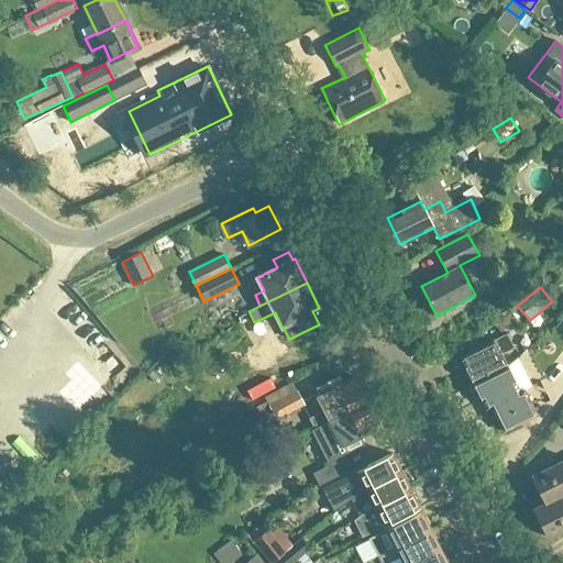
[(507,366),(500,354),(510,350),(503,335),(461,356),(466,365),(464,372),(466,376),(472,378),(474,382),(507,366)]
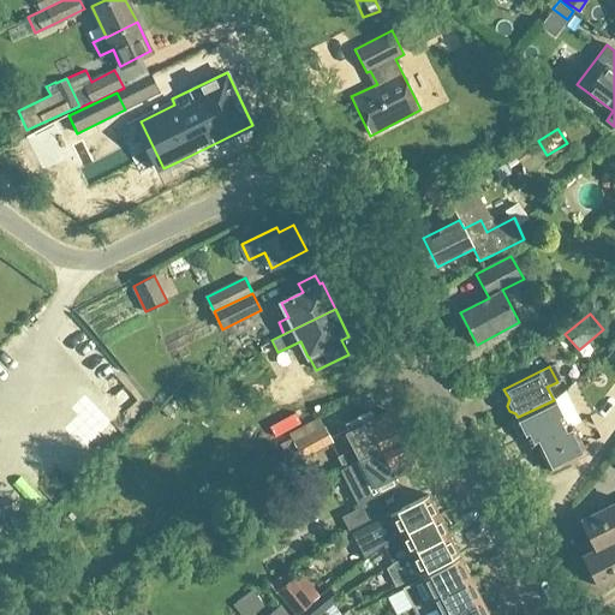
[(299,375),(278,387),(282,398),(305,386),(299,375)]
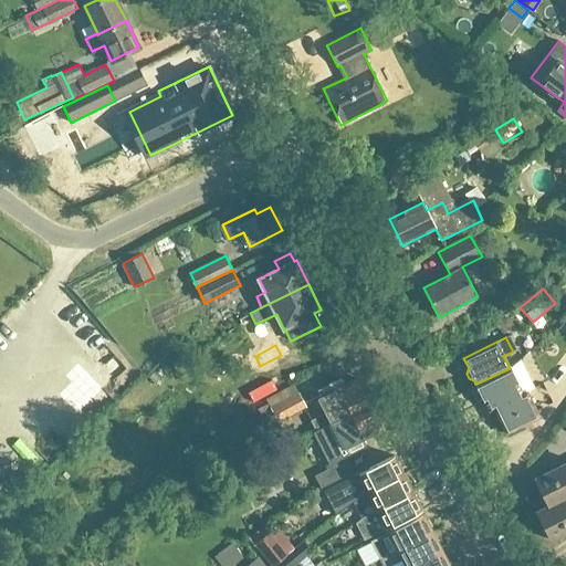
[(306,360),(305,359),(302,353),(286,360),(294,373),(304,365),(305,364),(305,363),(306,362),(306,360)]
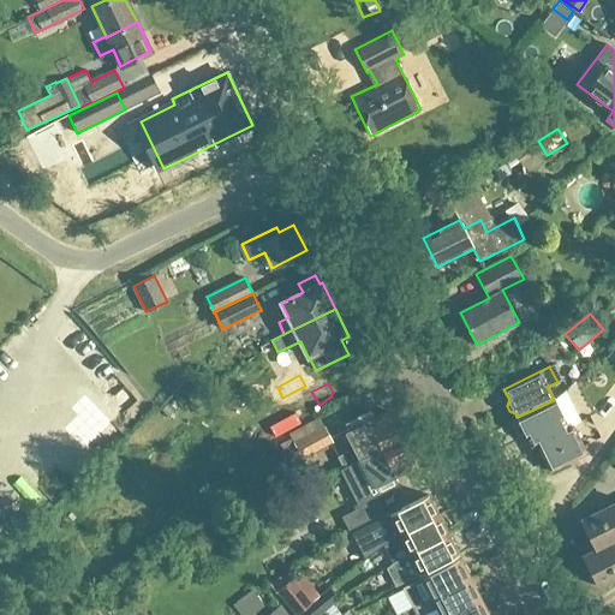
[(567,428),(554,400),(518,417),(519,421),(517,427),(520,431),(525,434),(532,447),(537,445),(537,443),(568,429),(567,428)]
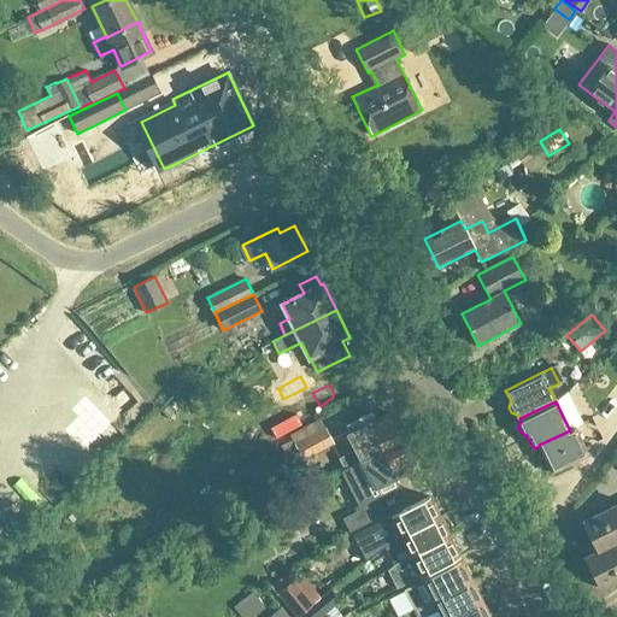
[(401,440),(388,413),(375,419),(371,411),(346,424),(350,432),(347,433),(356,450),(340,458),(345,468),(360,460),(401,440)]
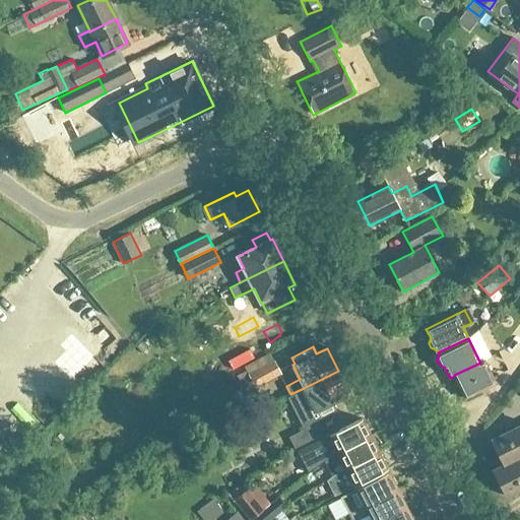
[(497,383),(484,360),(479,362),(480,363),(454,375),(454,376),(465,397),(464,398),(465,399),(497,383)]
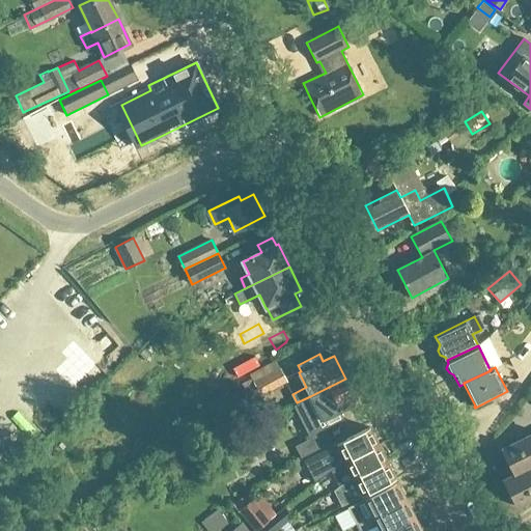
[(339,412),(357,402),(345,379),(310,396),(323,420),(325,419),(328,425),(342,418),(339,412)]
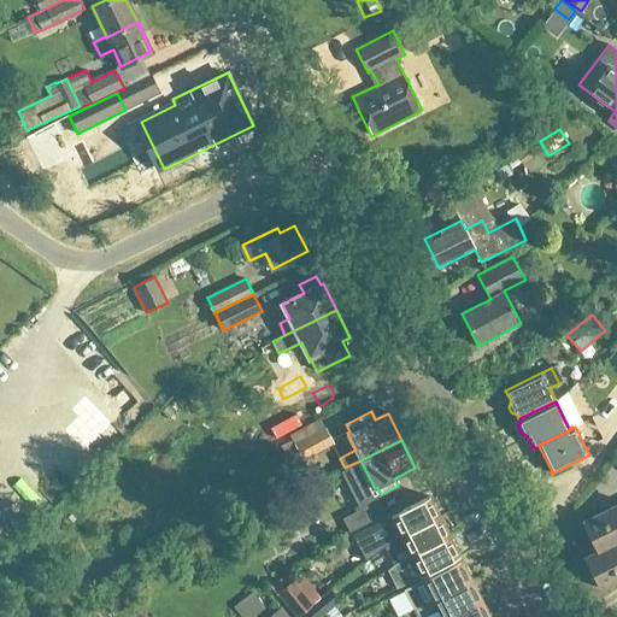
[(440,516),(430,497),(389,517),(364,530),(371,542),(397,529),(400,536),(440,516)]
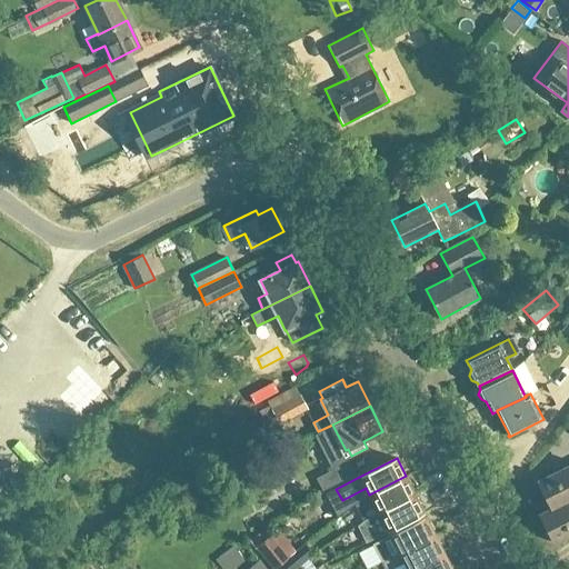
[(322,489),(350,476),(343,463),(316,477),(322,489)]
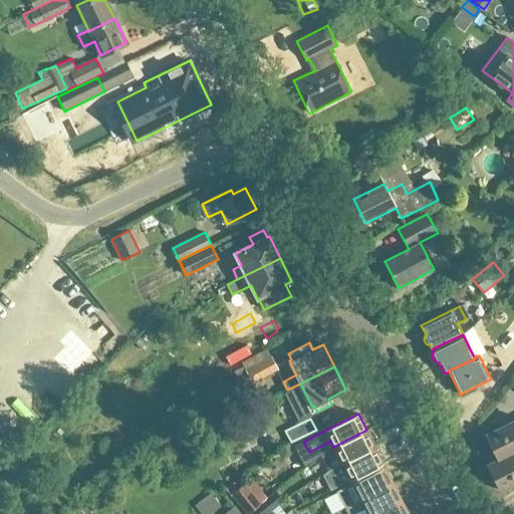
[(513,420),(486,435),(498,459),(498,460),(513,452),(513,420)]
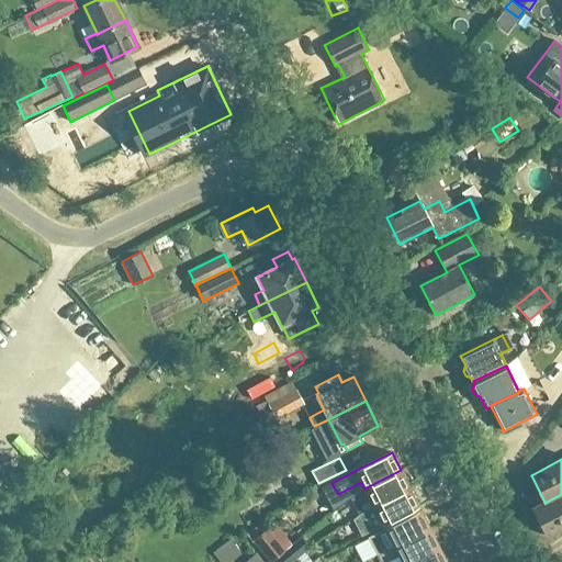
[(373,506),(409,487),(401,470),(364,489),(357,492),(349,497),(352,505),(358,515),(362,512),(373,506)]
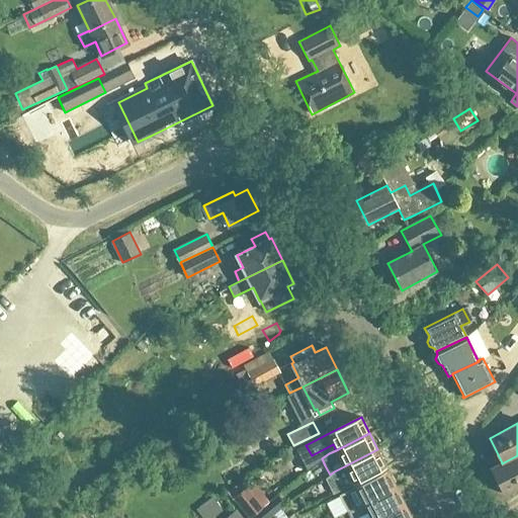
[(298,464),(310,460),(305,447),(294,450),(298,464)]
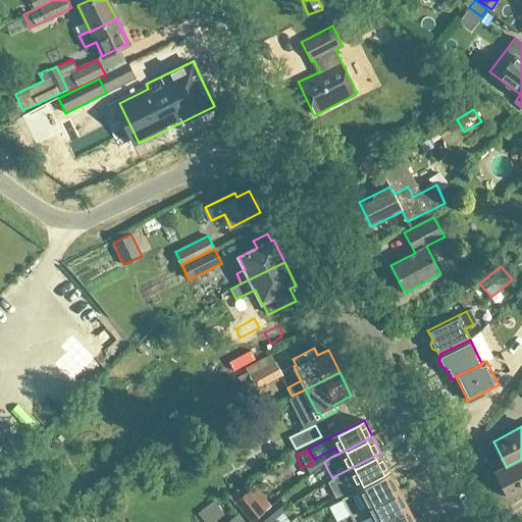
[(336,497),(389,470),(380,453),(347,470),(336,475),(332,478),(328,481),(336,497)]
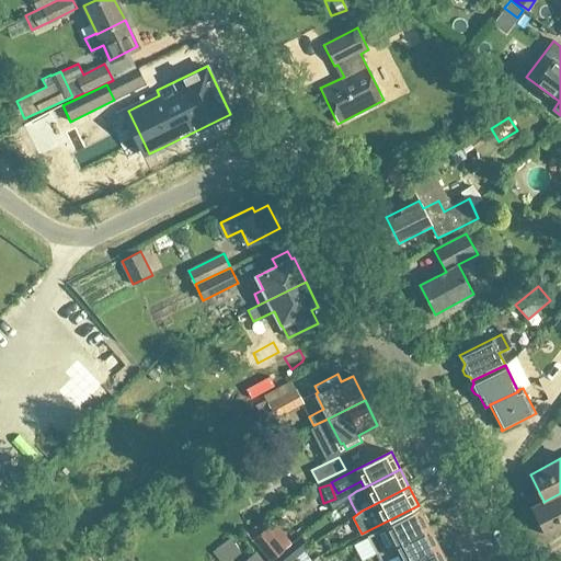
[(560,493),(544,502),(544,501),(533,507),(546,535),(560,527),(560,493)]
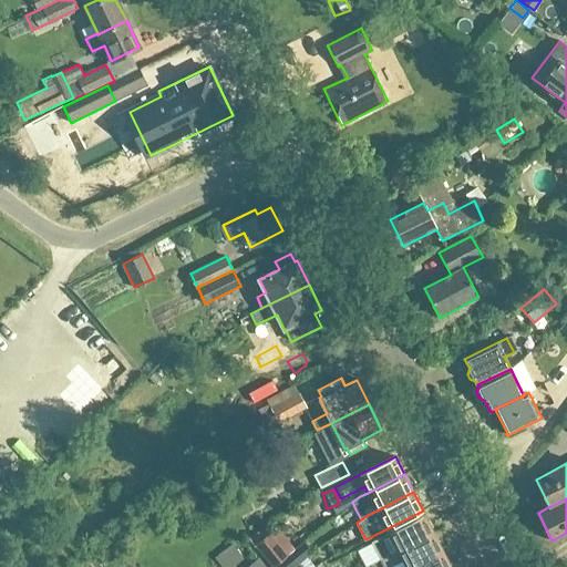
[(380,559),(433,533),(424,515),(374,539),(371,542),(380,559)]
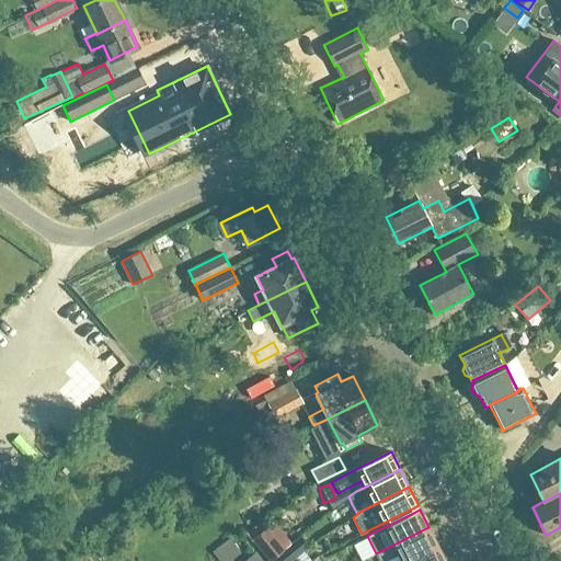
[(267,527),(252,539),(270,560),(292,542),(286,536),(276,523),(268,528),(267,527)]
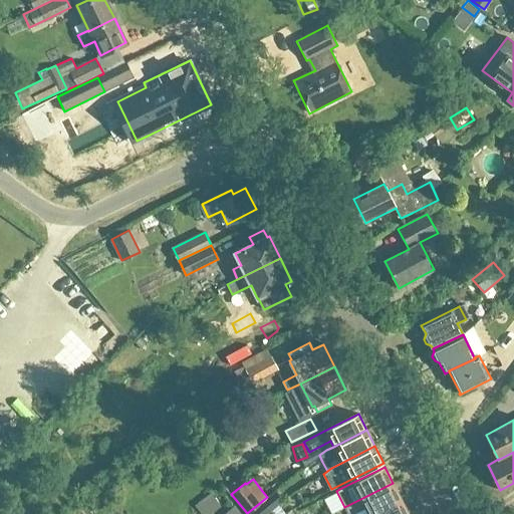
[(366,513),(371,513),(402,499),(393,483),(344,507),(347,513),(351,513),(363,508),(366,513)]
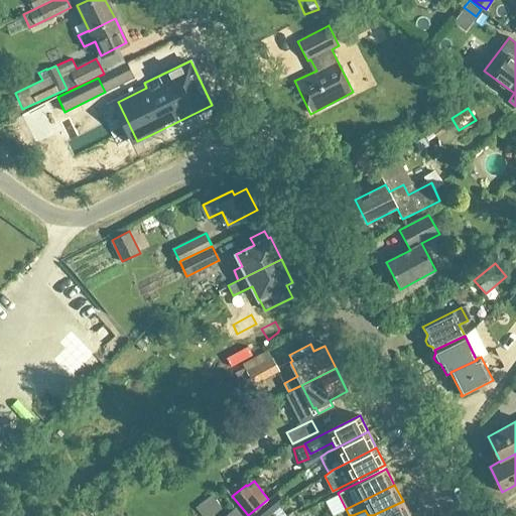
[(248,515),(247,515),(267,515),(269,515),(271,513),(270,511),(282,501),(275,493),(268,499),(248,515)]
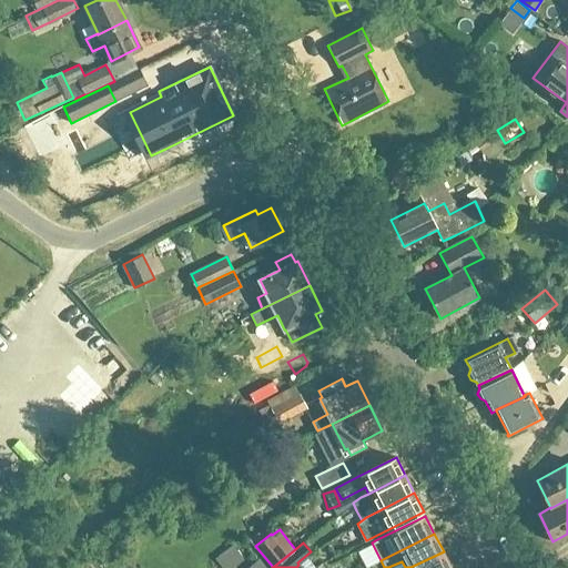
[(232,545),(214,558),(222,567),(232,567),(244,559),(232,545)]
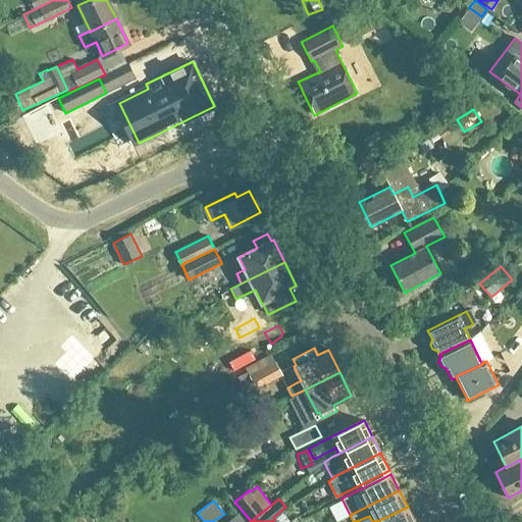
[(414,521),(408,507),(377,521),(414,521)]
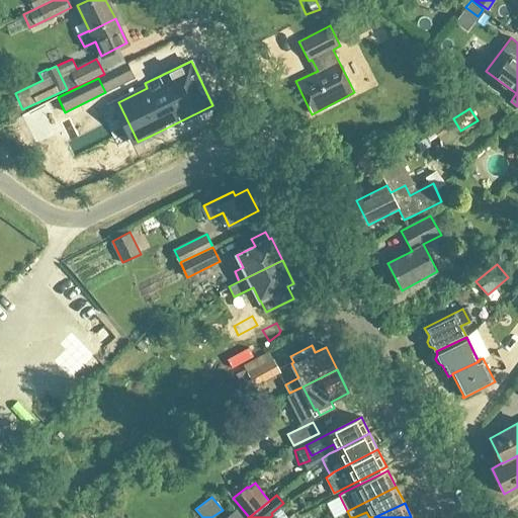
[(243,517),(236,509),(224,517),(243,517)]
